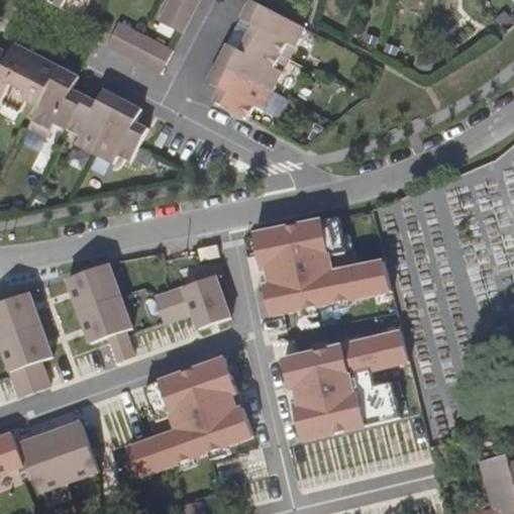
[(49,0),(80,16),(88,0),(49,0)]
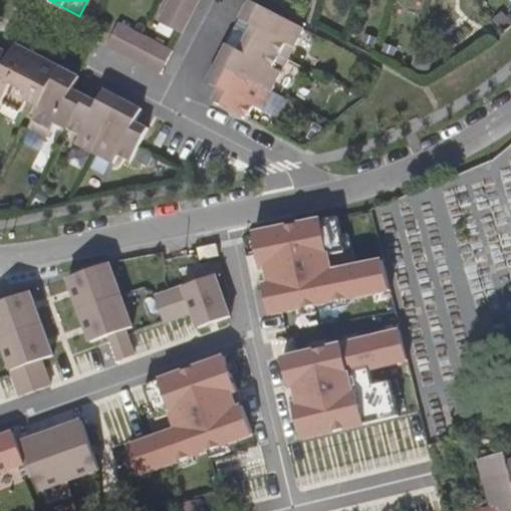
[(187,17),(194,4),(187,0),(165,0),(163,4),(187,17)]
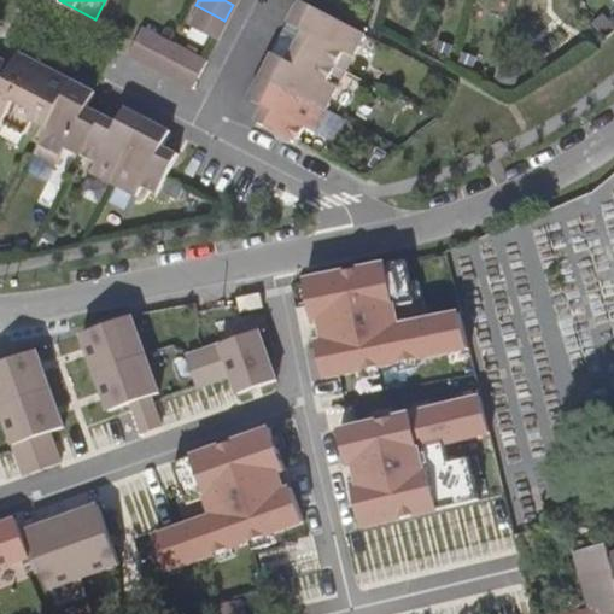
[(300,28),(293,42),(334,64),(341,48),(350,53),(351,54),(363,31),(302,0),(296,0),(285,19),(300,28)]
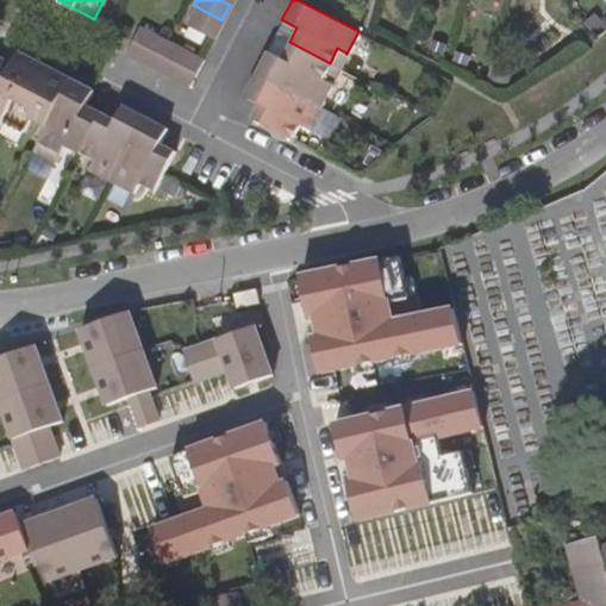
[(213,37),(222,20),(193,5),(185,22),(213,37)]
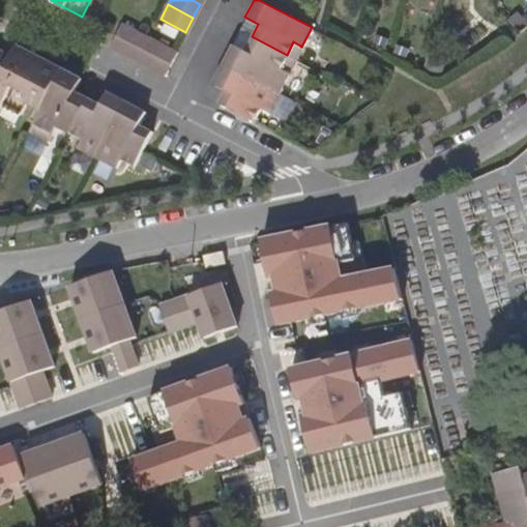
[(109,46),(122,52),(135,27),(121,21),(109,46)]
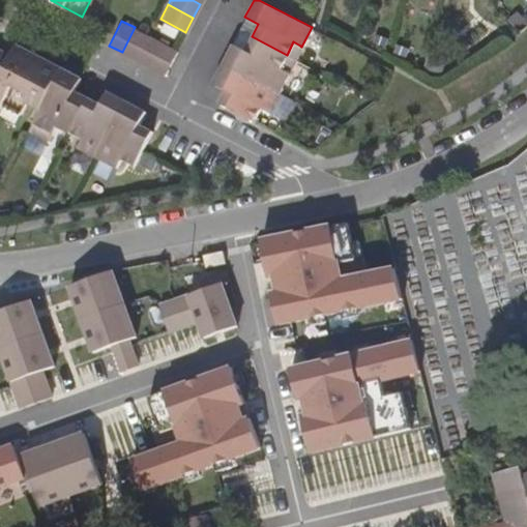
[(122,52),(137,59),(148,35),(135,27),(122,52)]
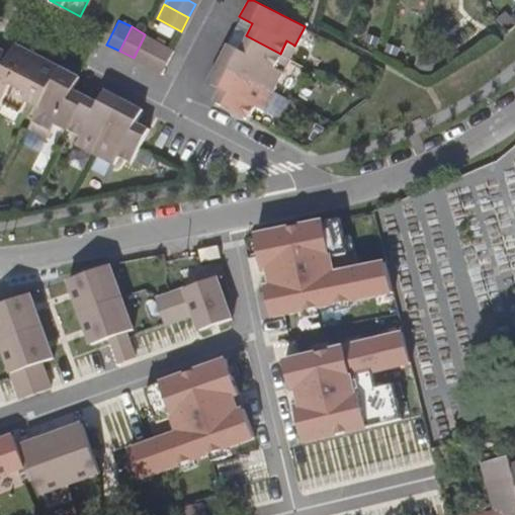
[(134,58),(147,65),(159,41),(145,34),(134,58)]
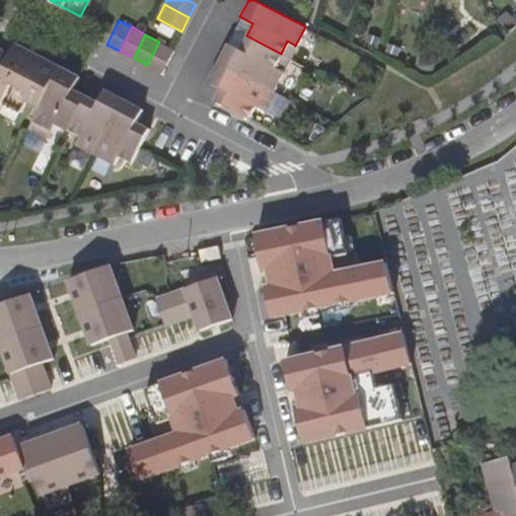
[(217,61),(272,89),(280,75),(283,69),(274,65),(281,54),(246,35),(239,48),(227,42),(217,61)]
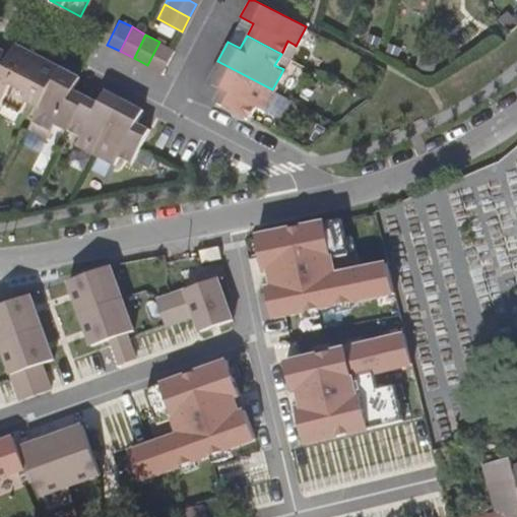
[(281,54),(288,57),(295,45),(287,41),(281,54)]
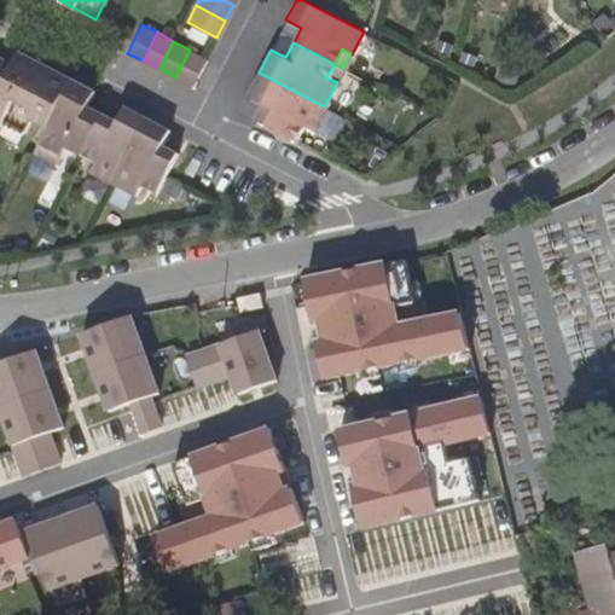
[(70,77),(16,50),(10,63),(4,75),(0,82),(0,123),(3,119),(23,129),(30,117),(45,126),(70,77)]
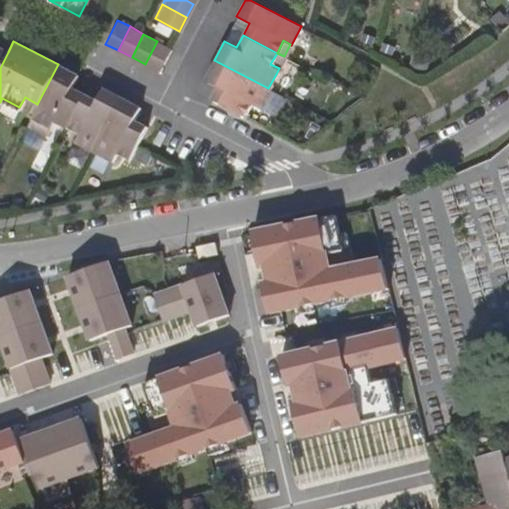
[(158,71),(170,47),(157,41),(145,64),(158,71)]
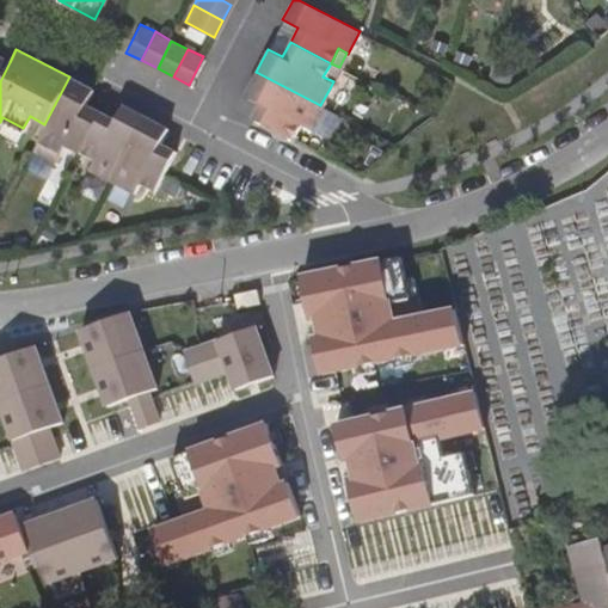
[(0,72),(4,74),(10,62),(0,57),(0,72)]
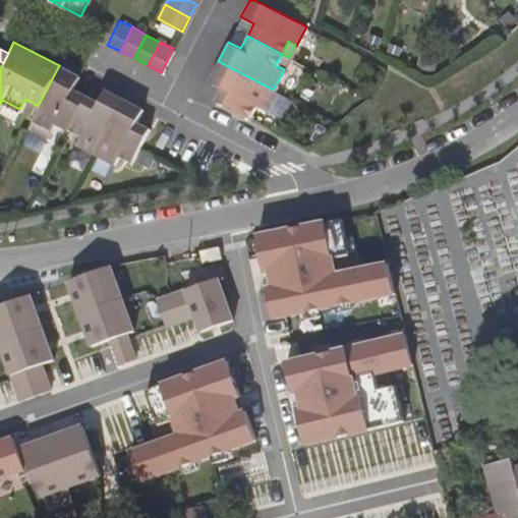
[(289,57),(282,54),(275,65),(284,69),(289,57)]
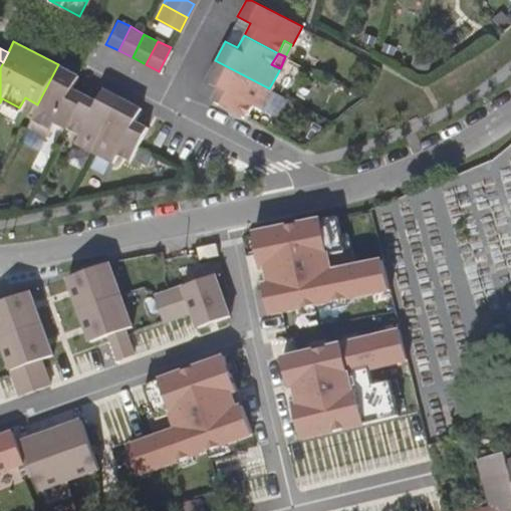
[(210,98),(245,116),(252,103),(259,107),(269,88),(215,60),(205,79),(217,84),(210,98)]
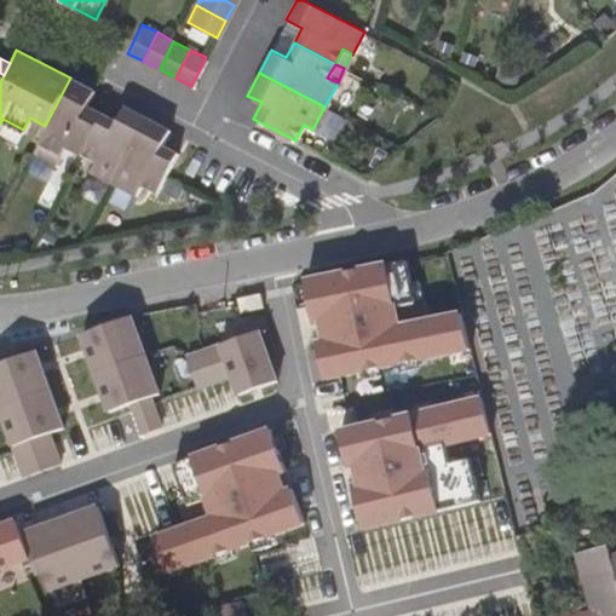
[(70,78),(45,126),(33,150),(55,161),(63,144),(78,151),(99,110),(85,103),(92,88),(70,78)]
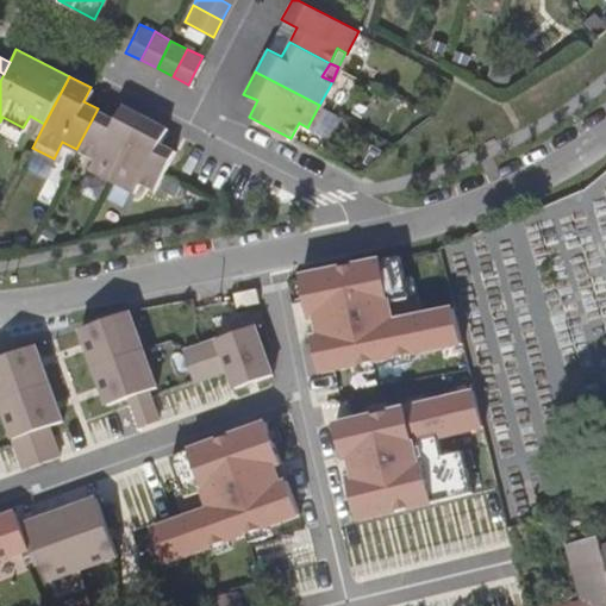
[(113,117),(98,108),(76,149),(94,157),(89,168),(108,177),(142,113),(122,102),(113,117)]
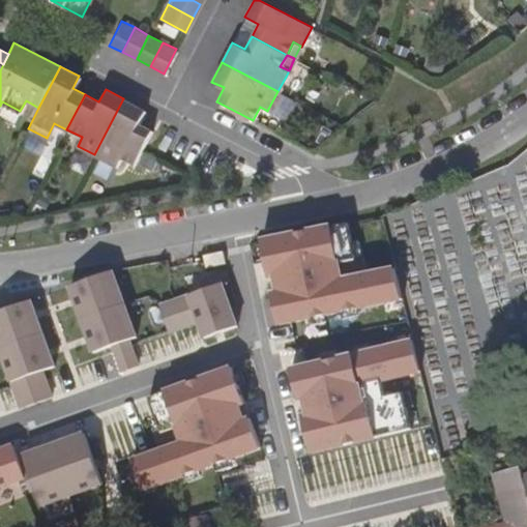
[(143,109),(123,98),(94,154),(115,166),(119,157),(132,164),(140,148),(150,128),(138,121),(143,109)]
